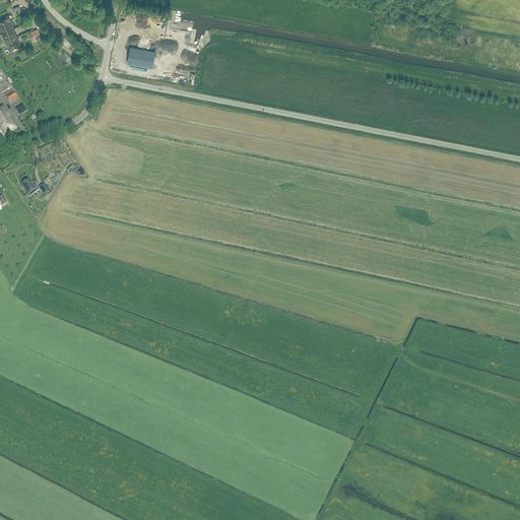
[(0,19),(0,30),(7,46),(8,46),(10,51),(21,46),(7,16),(0,19)]
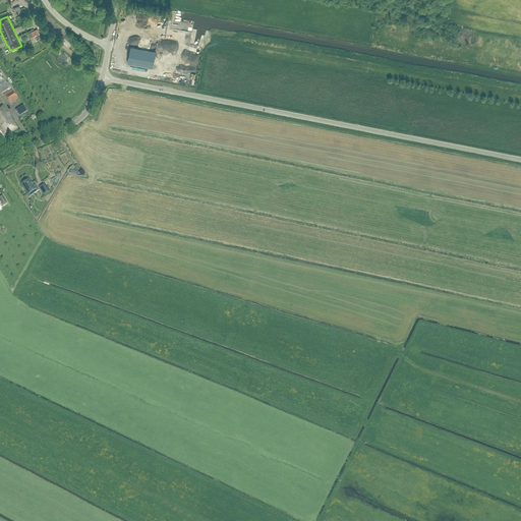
[(37,29),(27,33),(31,39),(40,35),(37,29)]
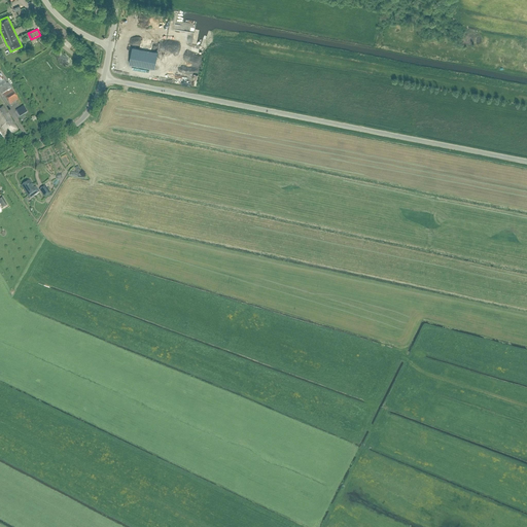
[(157,53),(132,47),(130,64),(154,68),(157,53)]
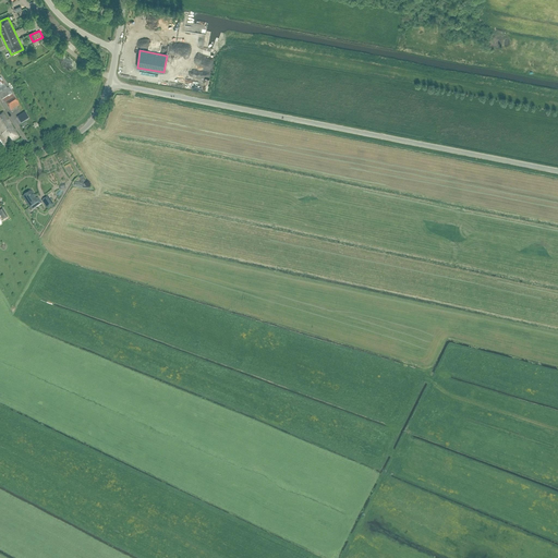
[(4,104),(13,98),(11,94),(8,88),(7,89),(3,84),(1,80),(0,80),(0,96),(2,100),(4,104)]
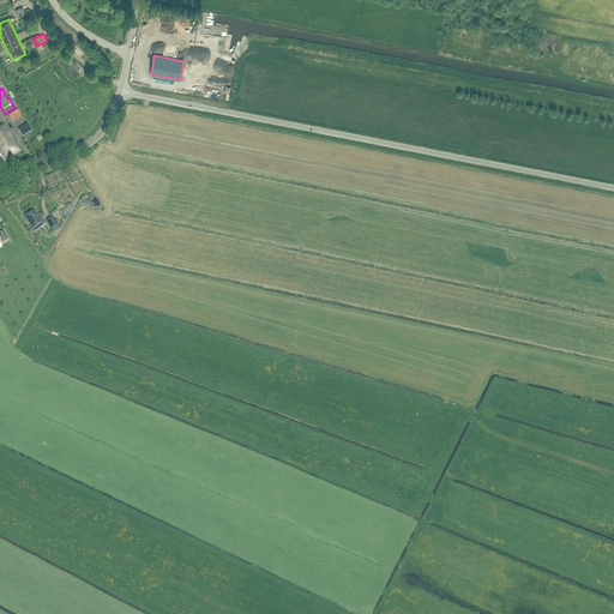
[(20,118),(14,108),(5,114),(11,124),(20,118)]
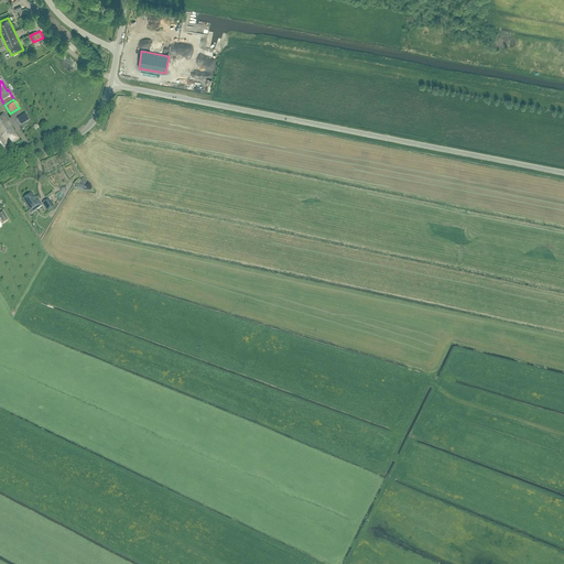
[(0,119),(0,139),(4,147),(18,139),(4,117),(0,119)]
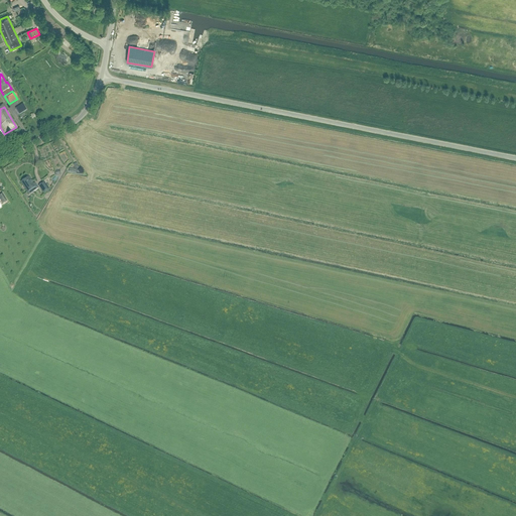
[(23,187),(27,192),(28,196),(38,188),(35,183),(32,184),(28,178),(21,182),(24,187),(23,187)]
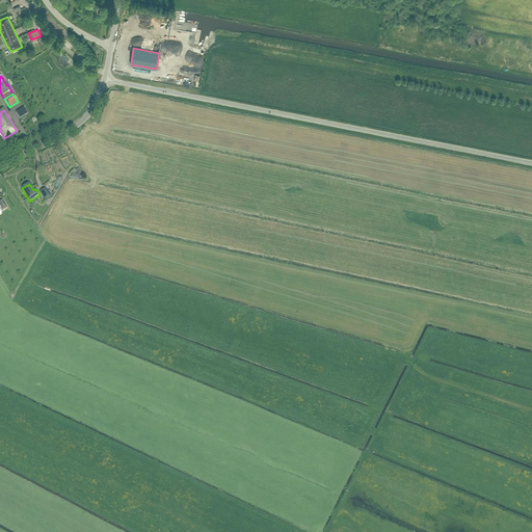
[(46,201),(51,196),(52,195),(49,191),(48,192),(45,189),(40,192),(46,201)]
